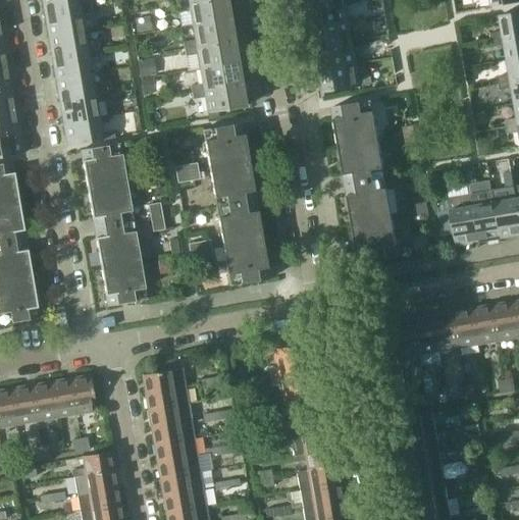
[(43,0),(46,13),(94,5),(93,0),(85,0),(81,1),(81,0),(43,0)]
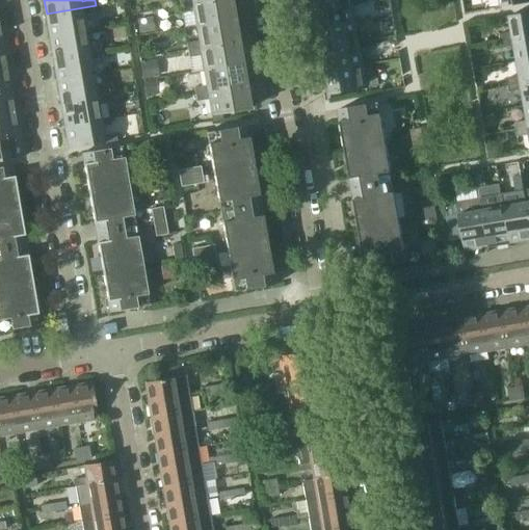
[(206,0),(182,4),(183,11),(195,9),(197,24),(237,18),(233,0),(206,0)]
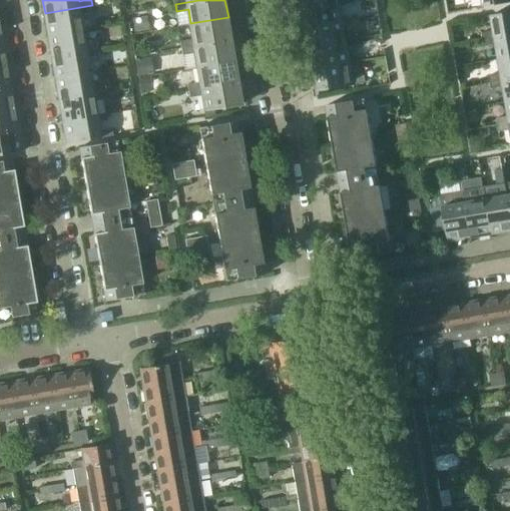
[(325,0),(306,3),(310,25),(345,19),(343,4),(355,2),(354,0),(325,0)]
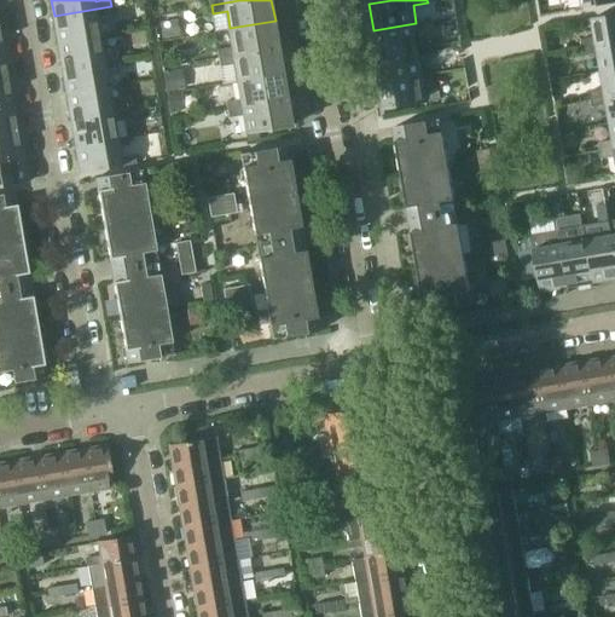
[(111,6),(54,16),(59,42),(102,34),(98,17),(112,15),(111,6)]
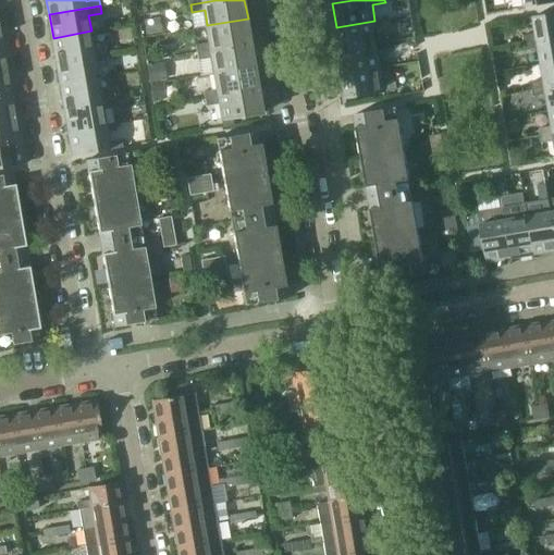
[(526,35),(527,41),(553,37),(553,12),(536,15),(539,33),(526,35)]
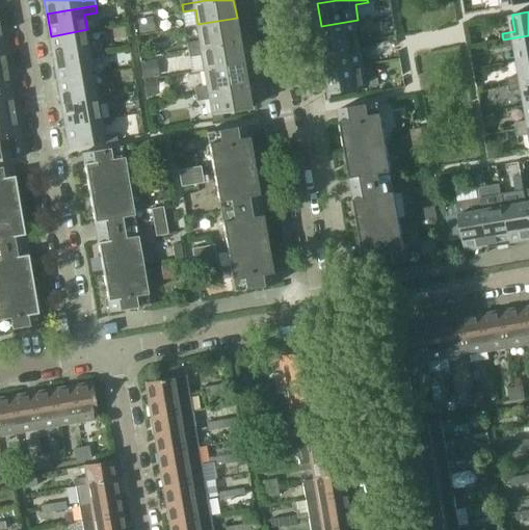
[(237,18),(197,24),(201,40),(188,42),(189,49),(240,40),(237,18)]
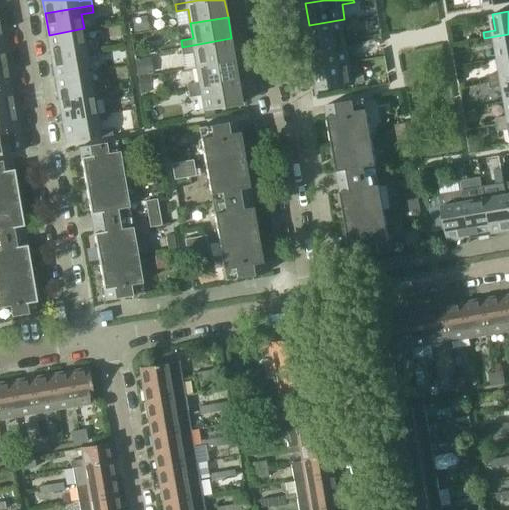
[(344,19),(309,25),(312,46),(360,38),(359,31),(347,33),(344,19)]
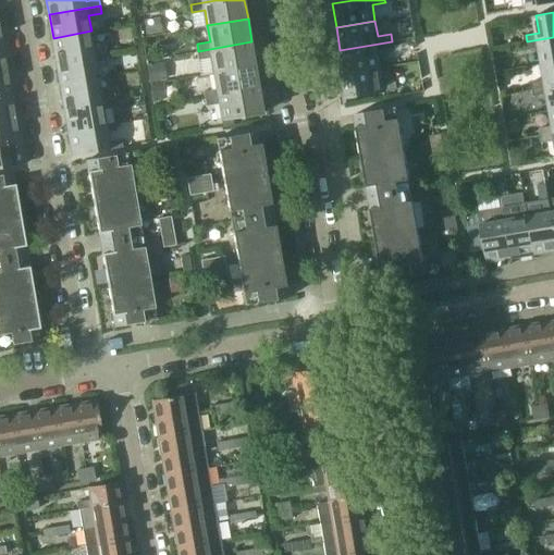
[(91,31),(53,38),(58,61),(108,52),(107,45),(94,47),(91,31)]
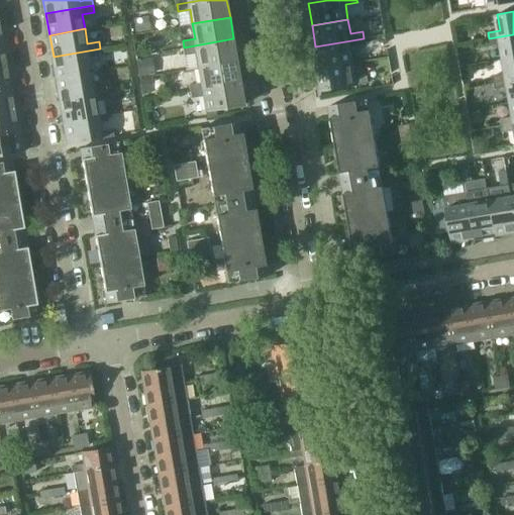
[(513,34),(489,38),(490,45),(502,43),(505,58),(513,57),(513,34)]
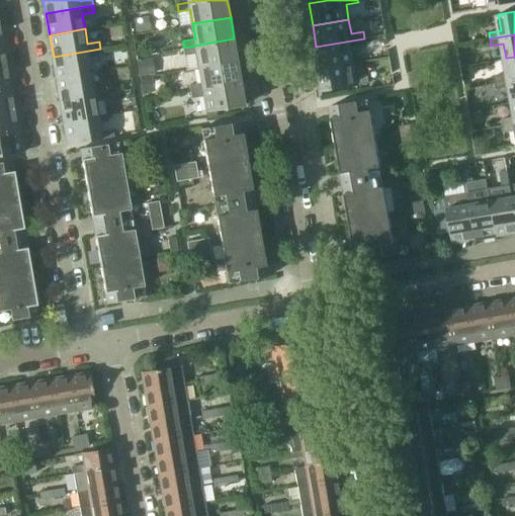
[(234,38),(184,48),(186,55),(197,53),(200,67),(238,61),(234,38)]
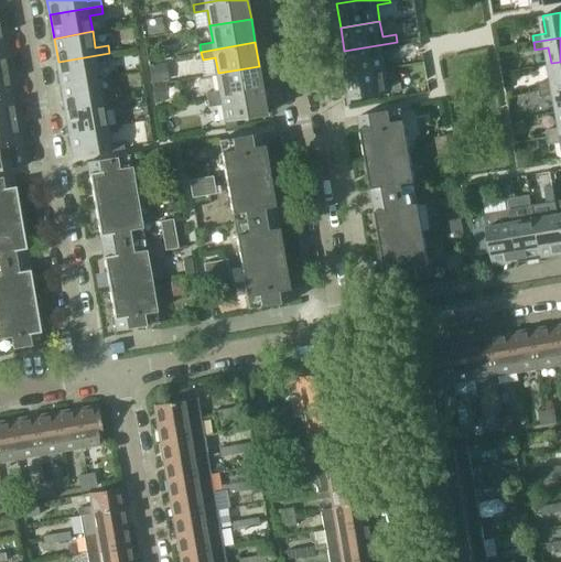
[(397,42),(344,51),(348,74),(388,67),(385,52),(398,50),(397,42)]
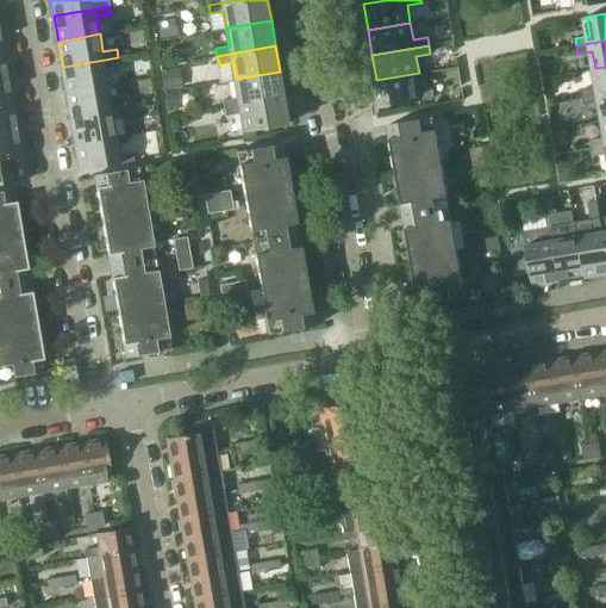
[(7,50),(0,51),(0,76),(12,75),(7,50)]
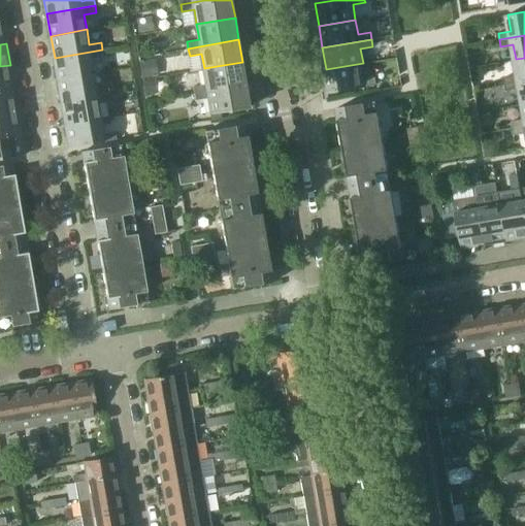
[(102,50),(55,58),(58,79),(94,73),(92,58),(104,56),(102,50)]
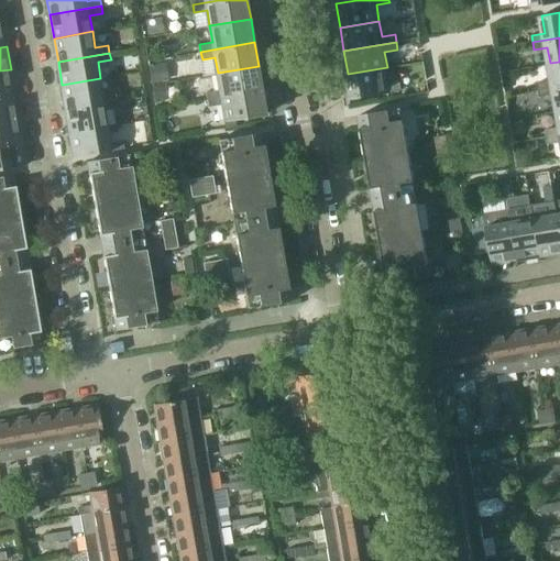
[(559,62),(550,63),(552,79),(539,81),(541,89),(559,86),(559,62)]
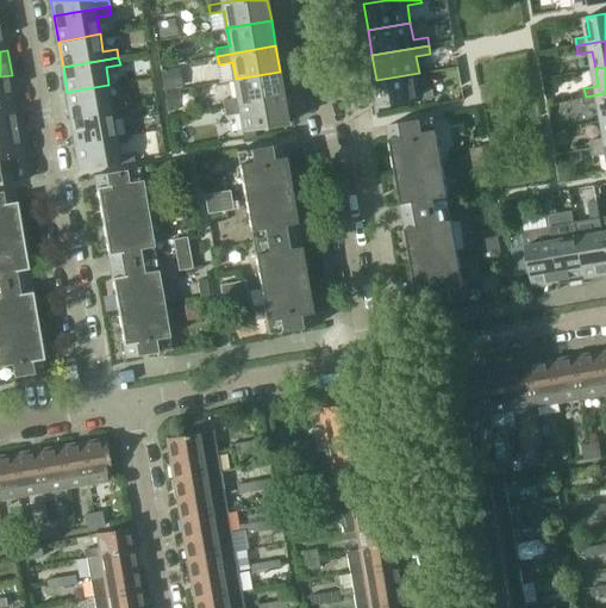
[(280,72),(236,79),(238,97),(225,99),(226,106),(285,97),(280,72)]
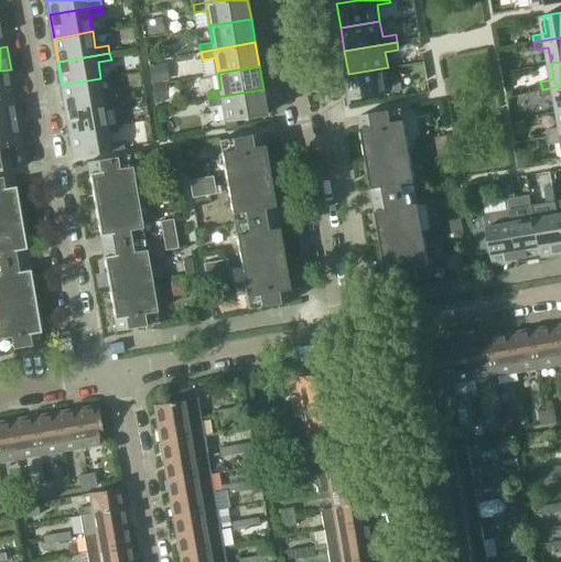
[(388,67),(348,74),(353,99),(392,93),(391,92),(405,89),(403,82),(390,84),(388,67)]
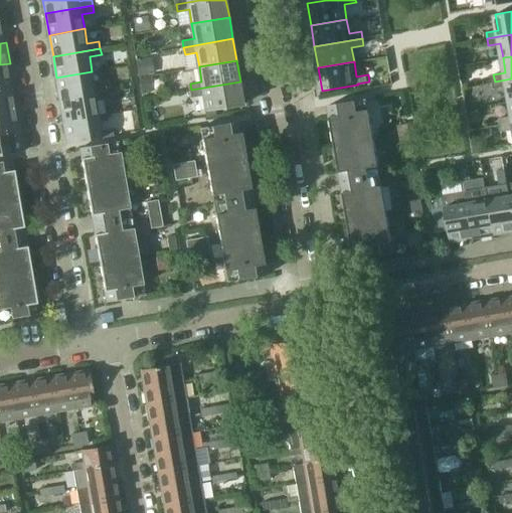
[(10,63),(0,64),(0,87),(13,84),(10,63)]
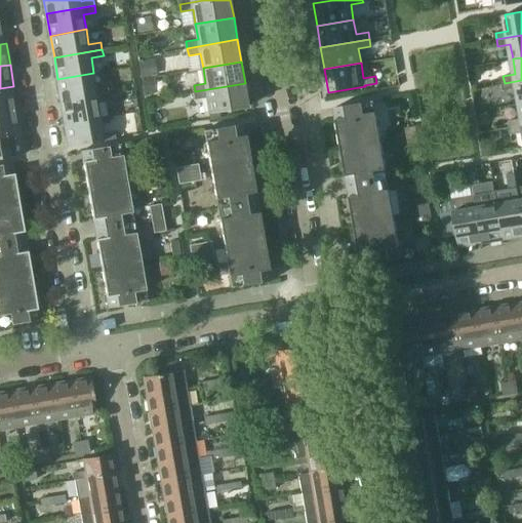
[(93,73),(57,79),(62,101),(110,92),(109,86),(96,88),(93,73)]
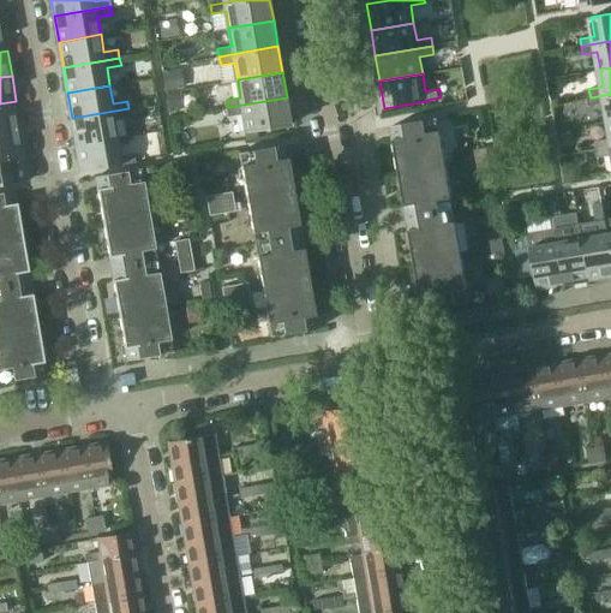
[(610,94),(591,97),(592,106),(606,103),(609,120),(610,120),(610,94)]
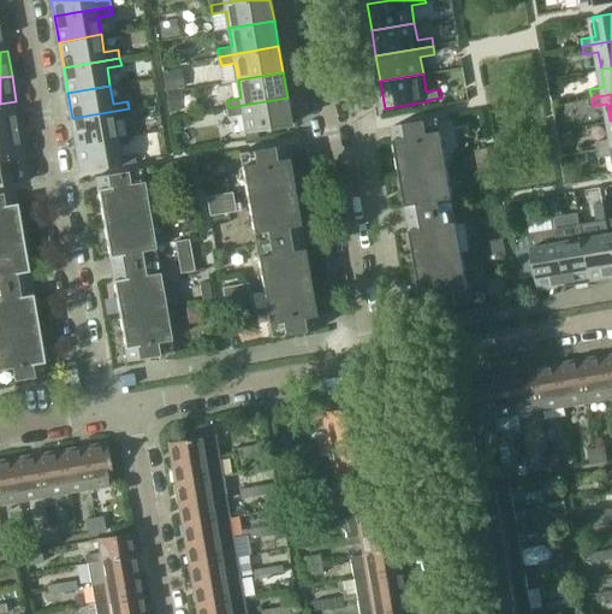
[(287,98),(229,107),(230,116),(244,113),(247,133),(292,124),(287,98)]
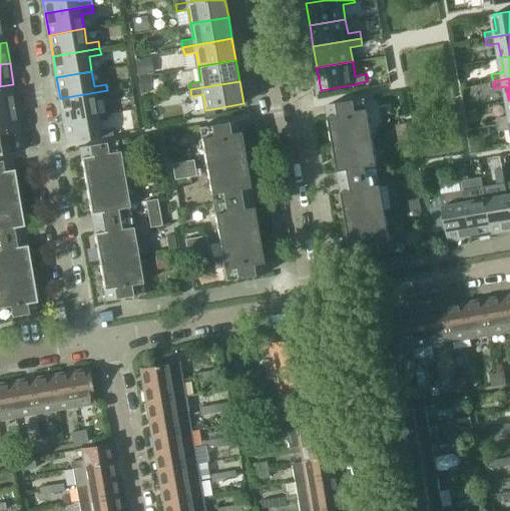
[(13,84),(0,86),(0,108),(17,106),(13,84)]
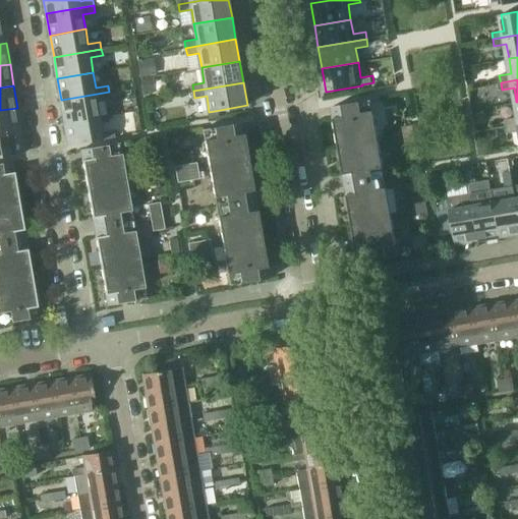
[(109,92),(61,100),(65,122),(101,116),(98,101),(110,99),(109,92)]
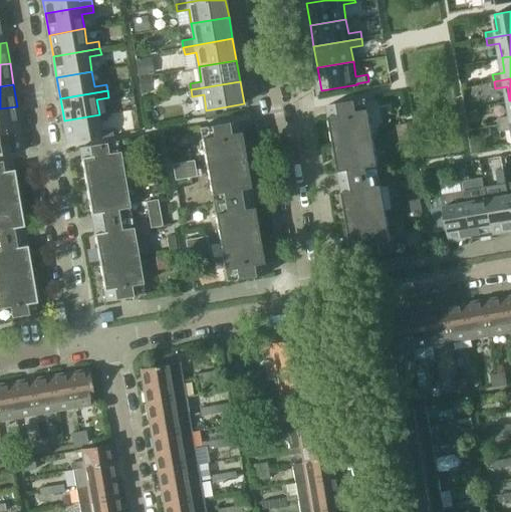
[(330,104),(336,143),(375,137),(368,97),(330,104)]
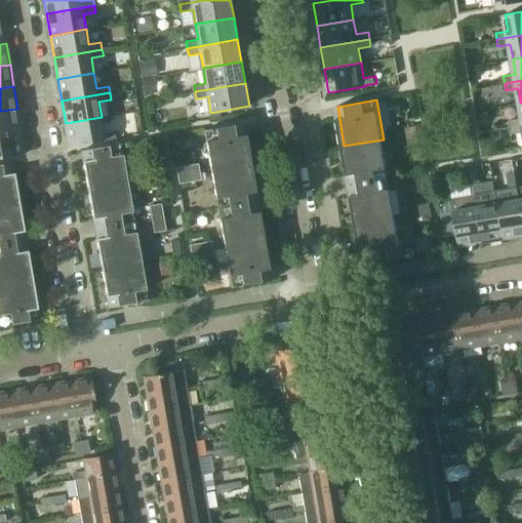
[(521,103),(520,103),(521,108),(521,118),(511,120),(512,126),(521,125),(521,103)]
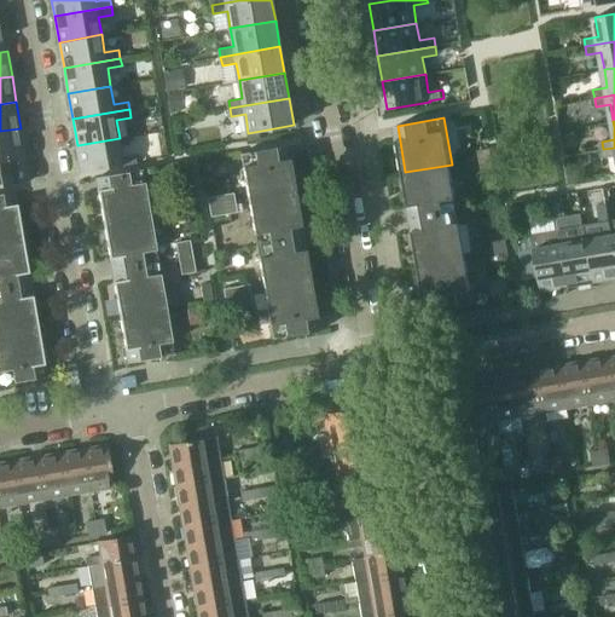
[(21,128),(0,131),(0,157),(25,154),(21,128)]
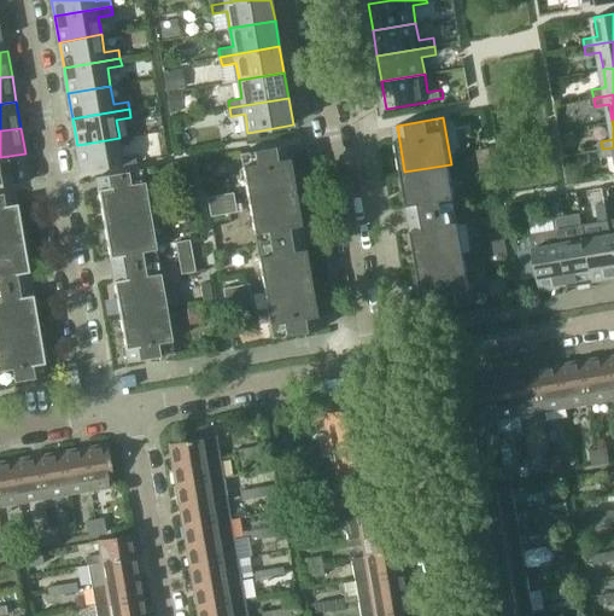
[(120,138),(77,145),(82,172),(138,162),(136,154),(122,156),(120,138)]
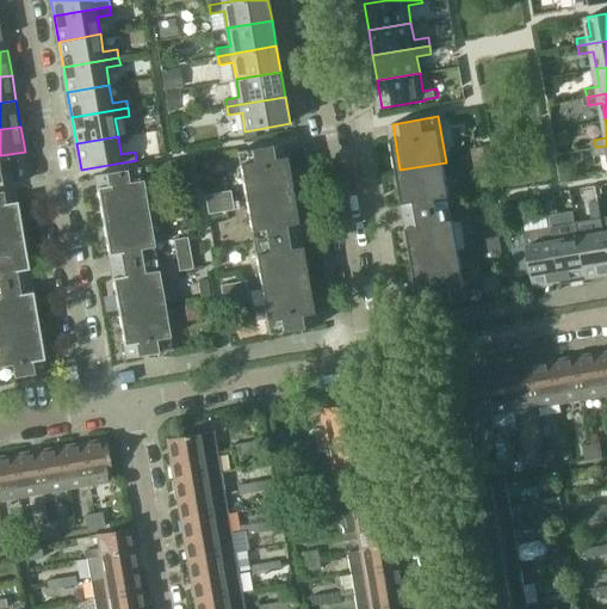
[(239,151),(247,196),(293,189),(285,142),(239,151)]
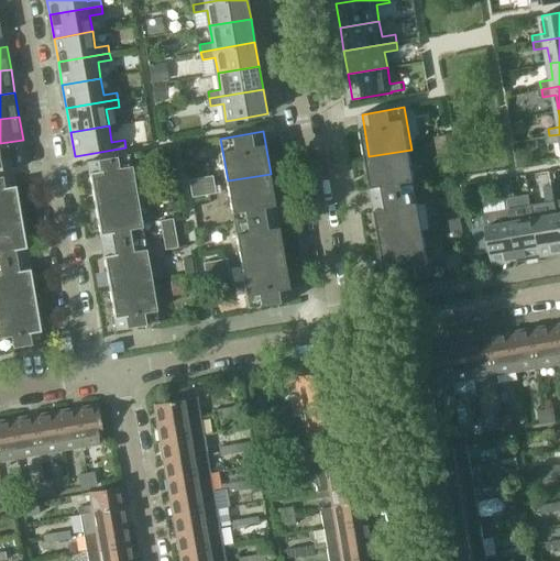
[(449,133),(437,135),(439,145),(450,143),(449,133)]
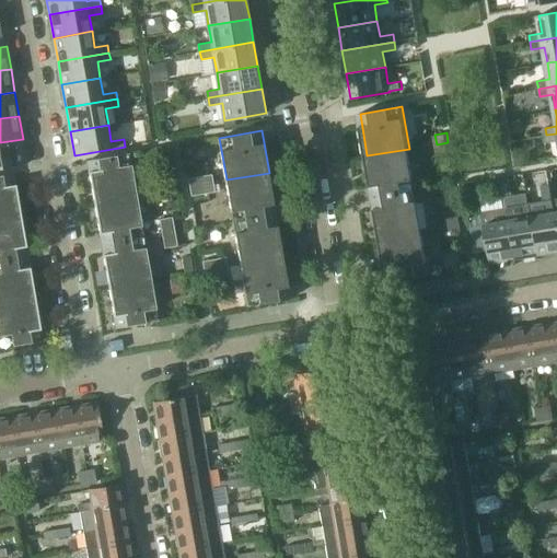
[(556,134),(546,135),(547,142),(556,141),(556,134)]
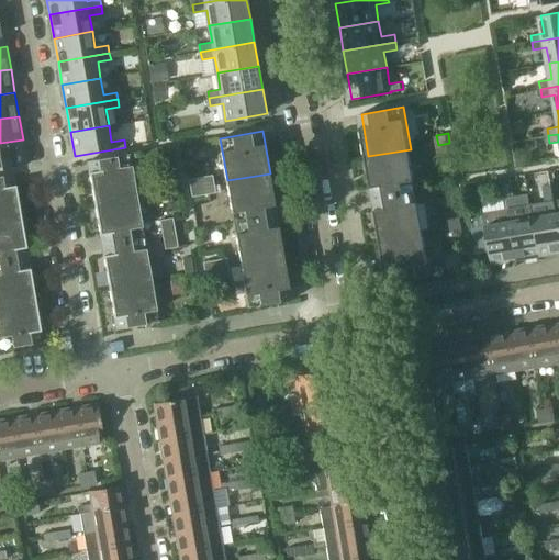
[(424,137),(426,146),(438,145),(436,135),(424,137)]
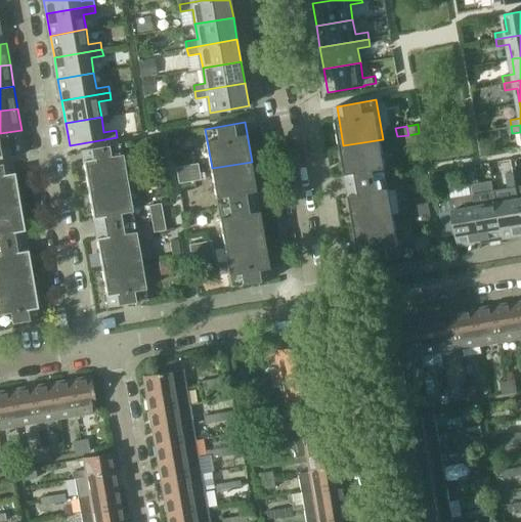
[(22,130),(0,133),(0,157),(26,153),(22,130)]
